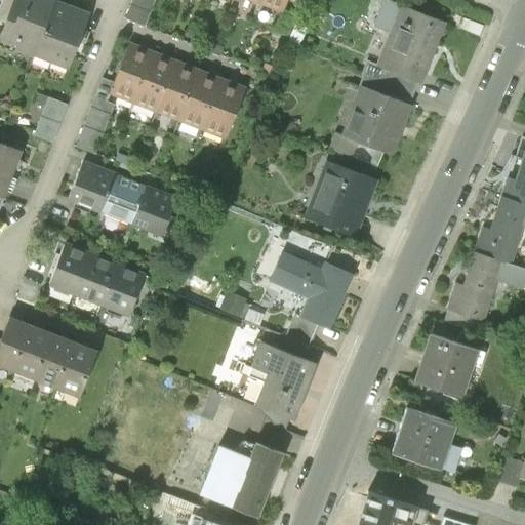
[(0,27),(4,29),(14,0),(1,0),(0,4),(0,27)]
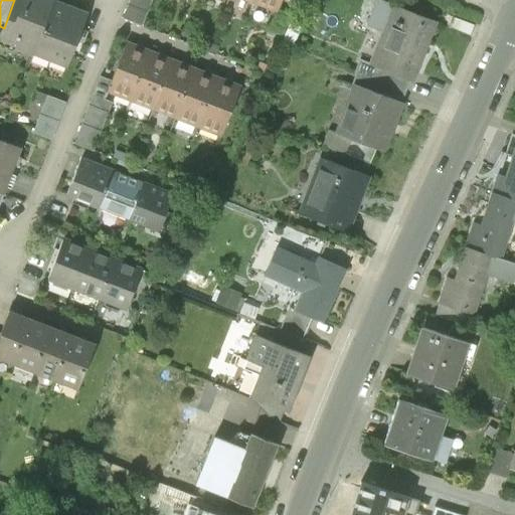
[(16,47),(34,53),(54,2),(49,0),(14,0),(4,28),(1,36),(17,42),(16,47)]
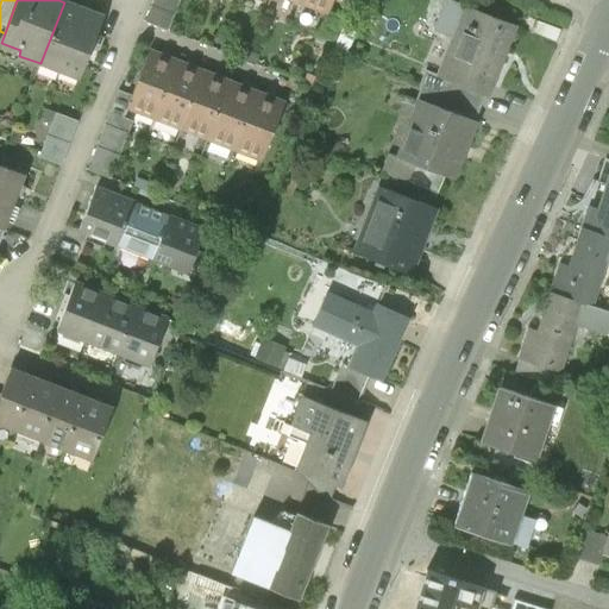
[(151,0),(143,22),(165,30),(176,0),(151,0)]
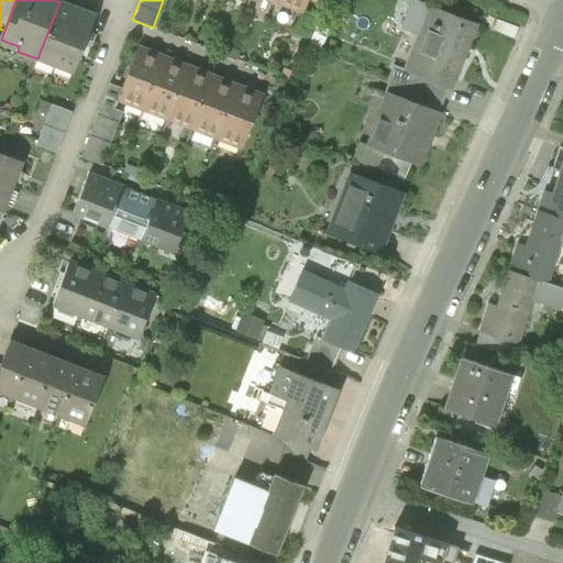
[(307,0),(277,0),(278,0),(304,10),(307,0)]
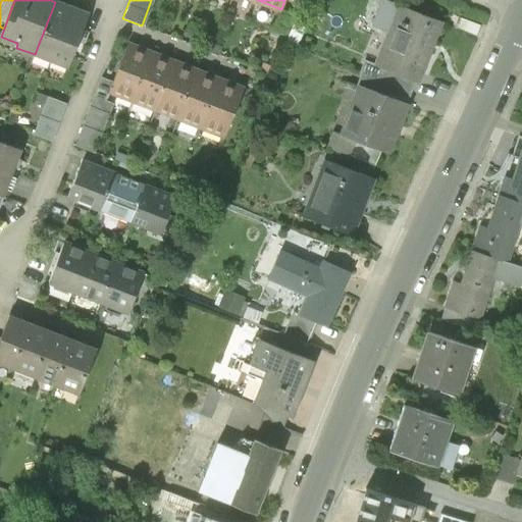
[(439,21),(383,0),(380,0),(372,24),(386,31),(374,63),(395,72),(417,81),(439,21)]
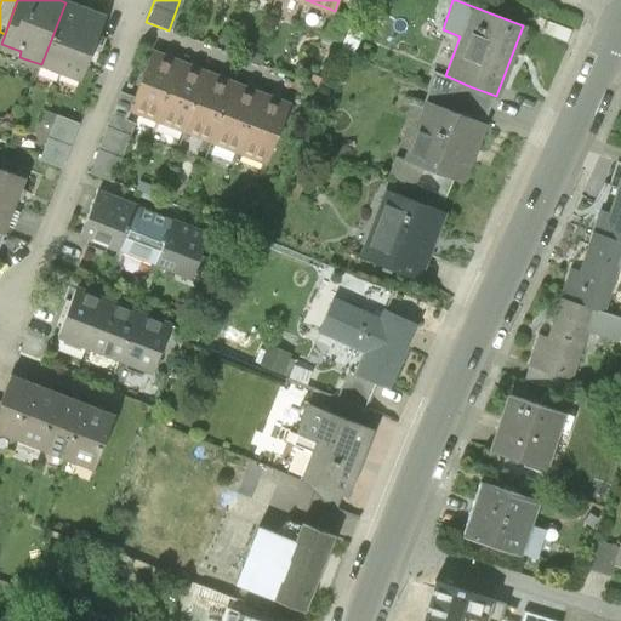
[(106,18),(66,3),(41,64),(81,80),(93,49),(106,18)]
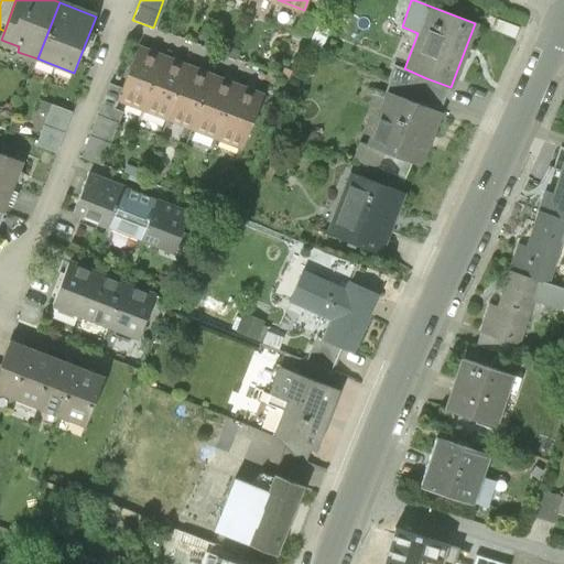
[(116,99),(140,109),(160,58),(134,49),(119,88),(116,99)]
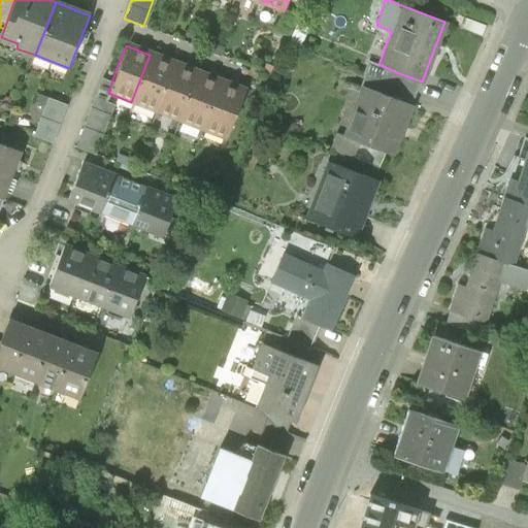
[(173,63),(150,55),(131,102),(155,110),(173,63)]
